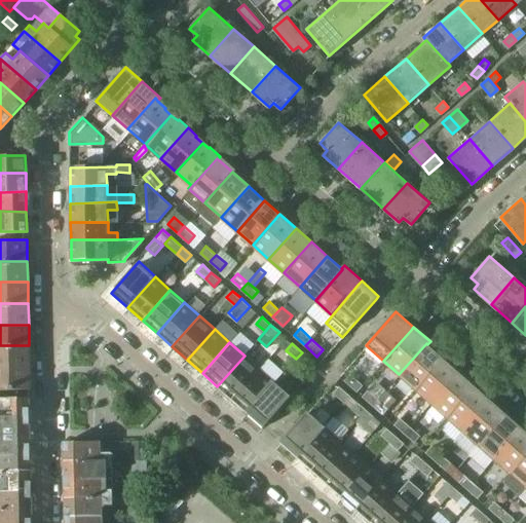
[(415,388),(442,358),(427,344),(426,343),(399,374),(415,388)]
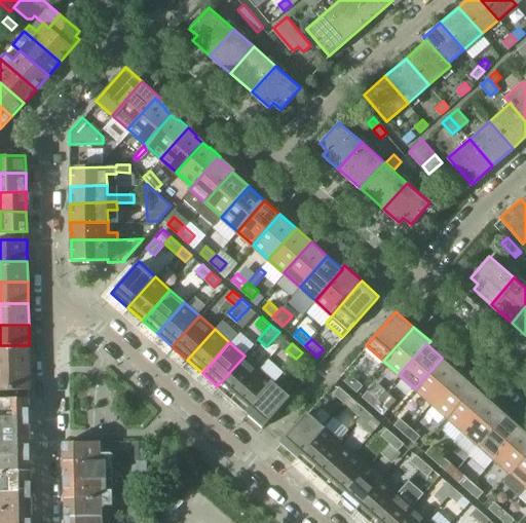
[(0,367),(30,367),(29,345),(0,345),(0,367)]
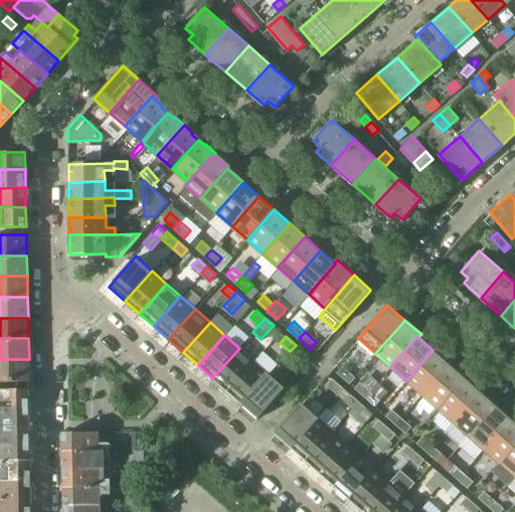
[(306,354),(296,345),(290,351),(300,360),(306,354)]
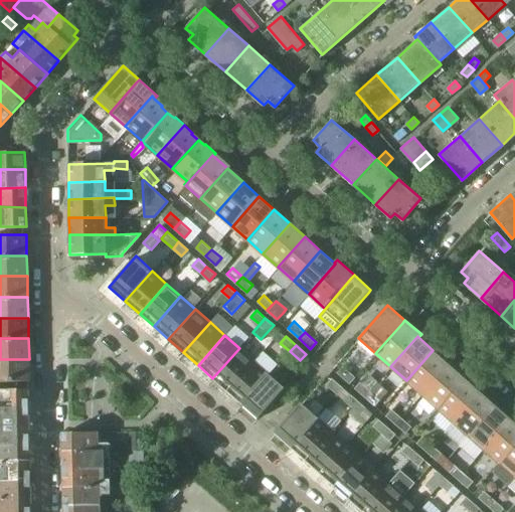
[(226,390),(253,360),(239,348),(212,378),(226,390)]
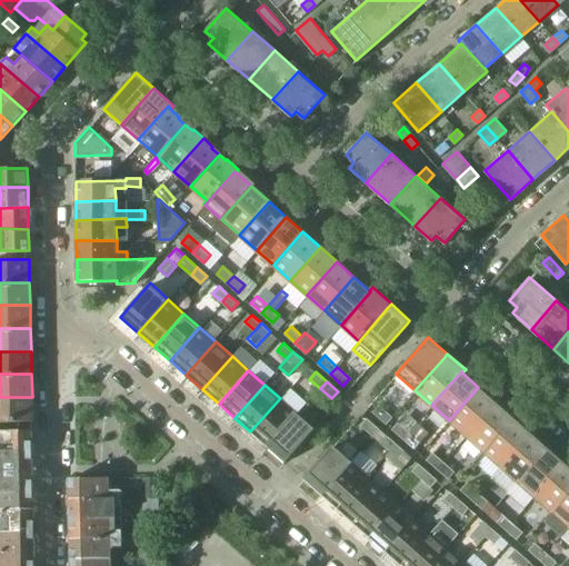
[(466,435),(496,401),(478,387),(449,420),(466,435)]
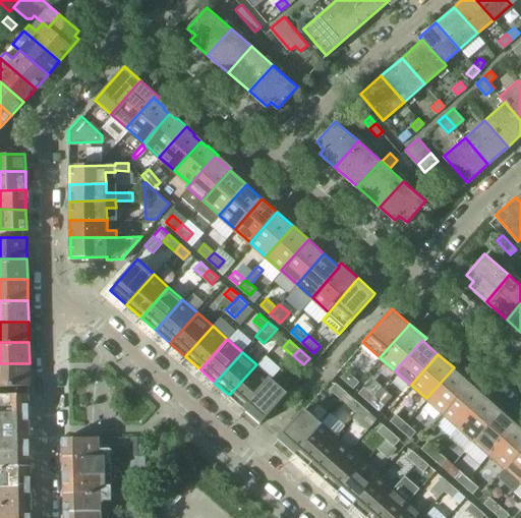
[(0,385),(30,385),(30,363),(0,363),(0,385)]
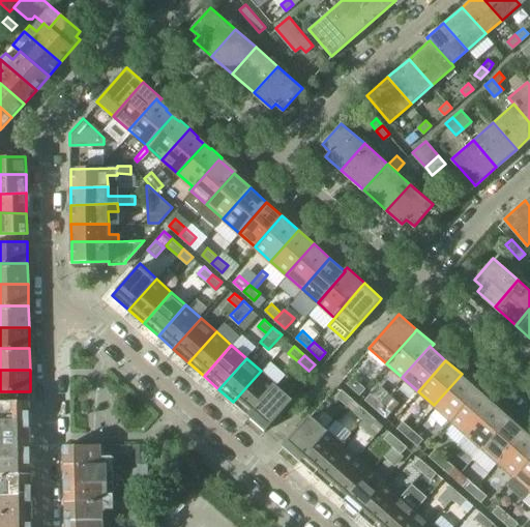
[(248,415),(275,384),(261,371),(233,402),(248,415)]
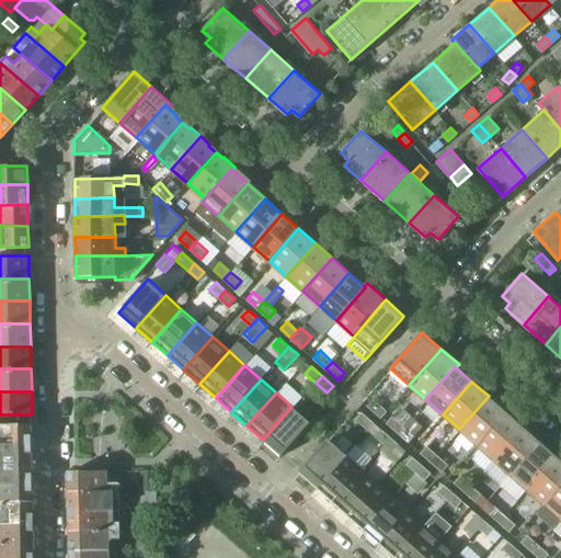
[(476,444),(505,411),(489,396),(459,429),(476,444)]
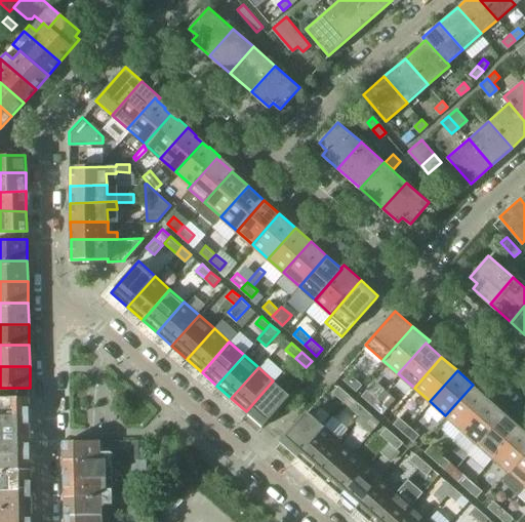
[(362,384),(349,372),(344,378),(356,391),(362,384)]
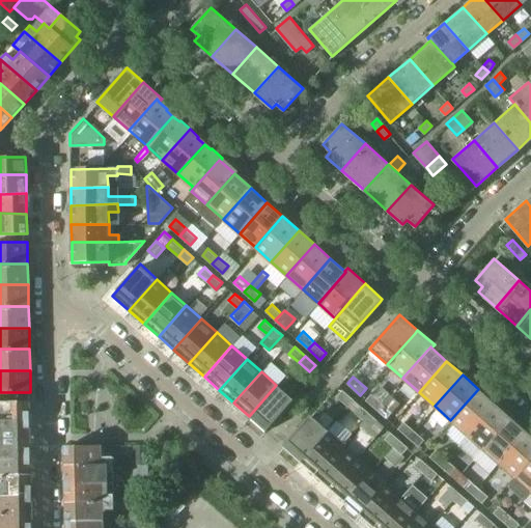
[(266,431),(292,399),(276,385),(249,416),(266,431)]
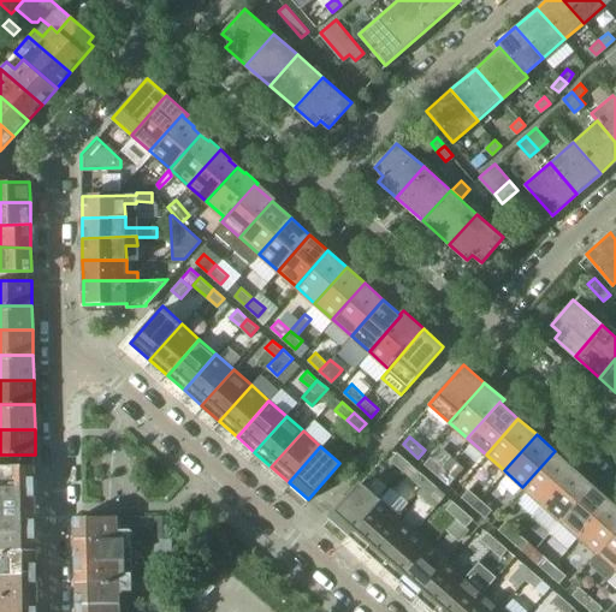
[(410,463),(397,451),(390,458),(404,470),(410,463)]
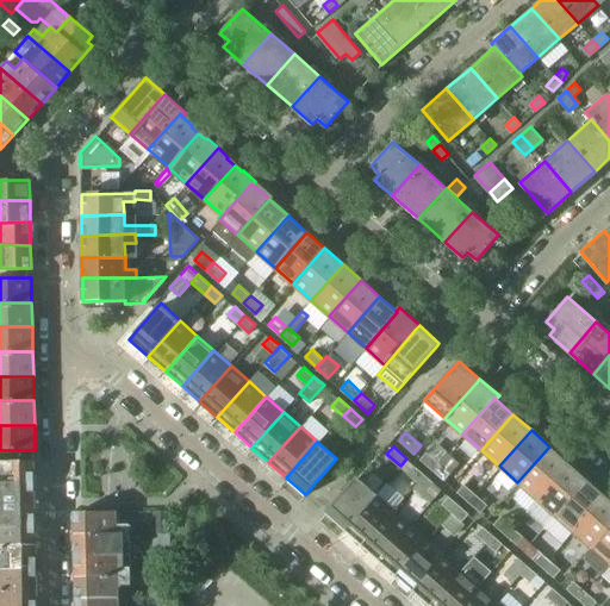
[(536,498),(567,462),(549,447),(517,482),(536,498)]
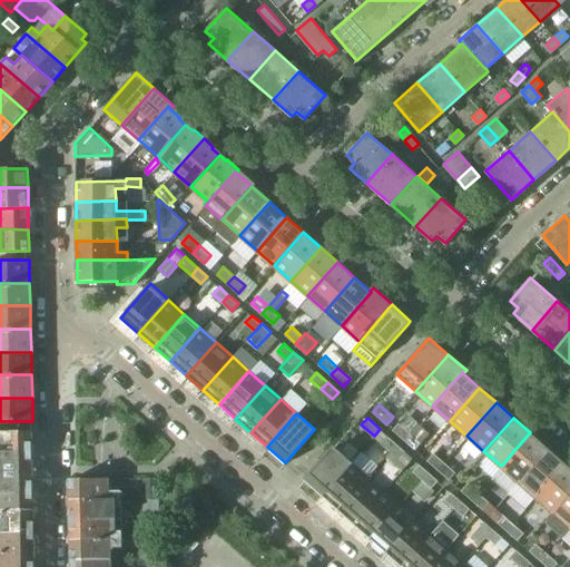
[(410,431),(399,421),(392,429),(403,439),(410,431)]
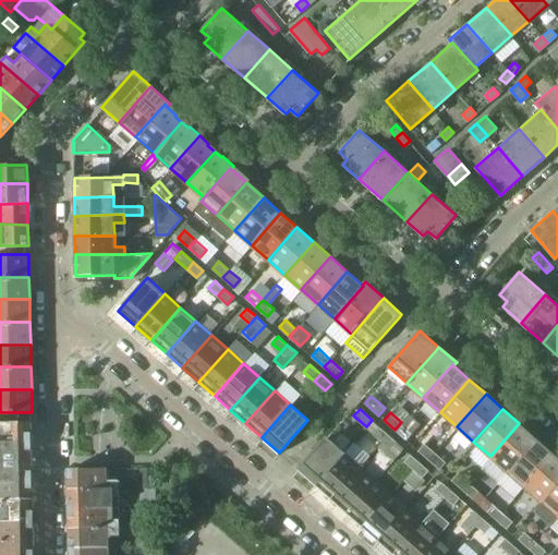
[(0,438),(32,438),(32,421),(0,421),(0,438)]
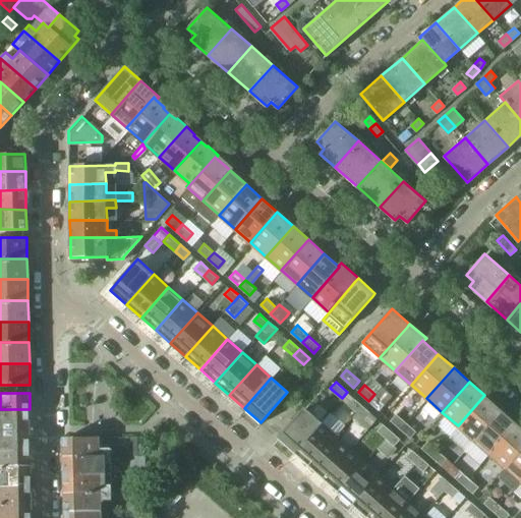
[(385,403),(374,394),(368,401),(379,410),(385,403)]
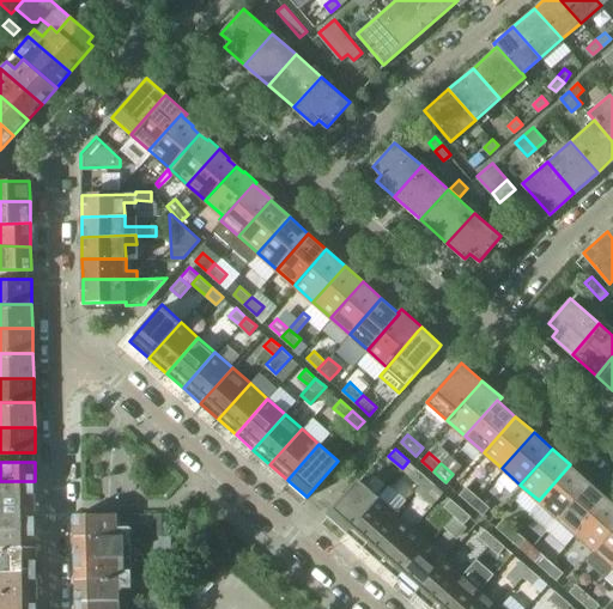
[(557,517),(589,481),(570,464),(539,500),(557,517)]
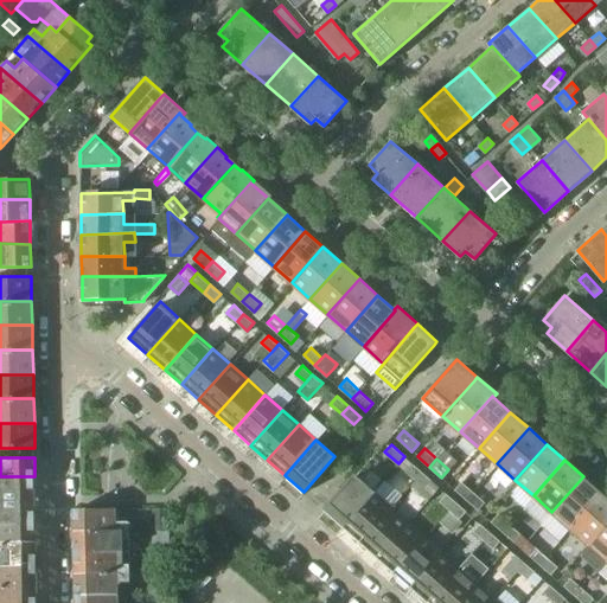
[(422,470),(411,462),(404,470),(415,479),(422,470)]
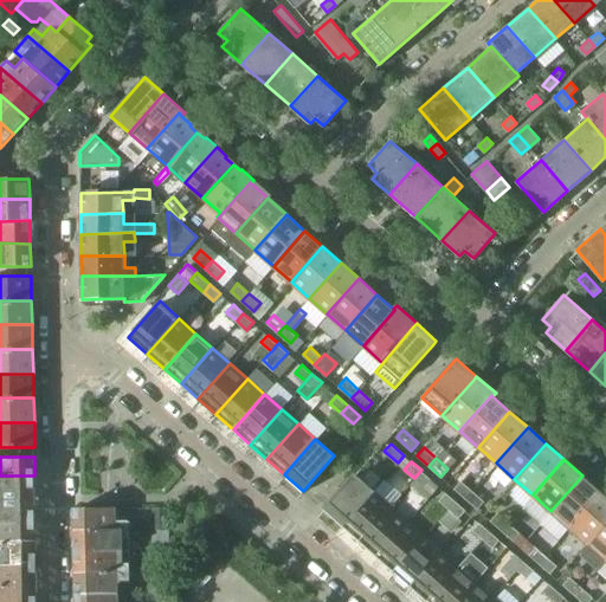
[(421,470),(414,478),(410,484),(419,493),(431,479),(421,470)]
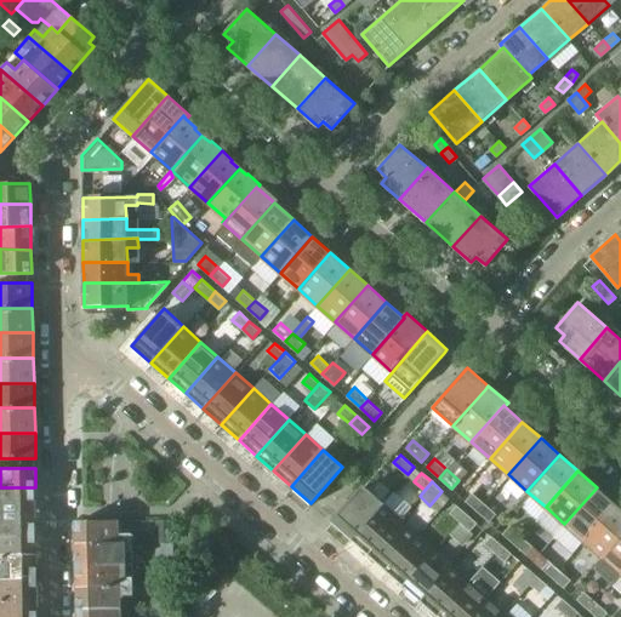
[(349,538),(382,502),(363,485),(331,521),(349,538)]
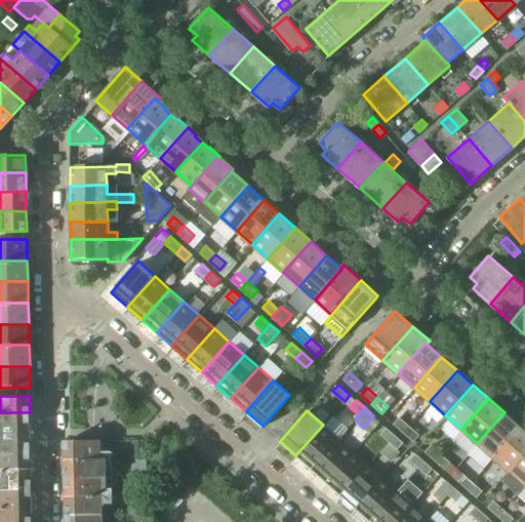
[(0,431),(31,431),(30,412),(0,412),(0,431)]
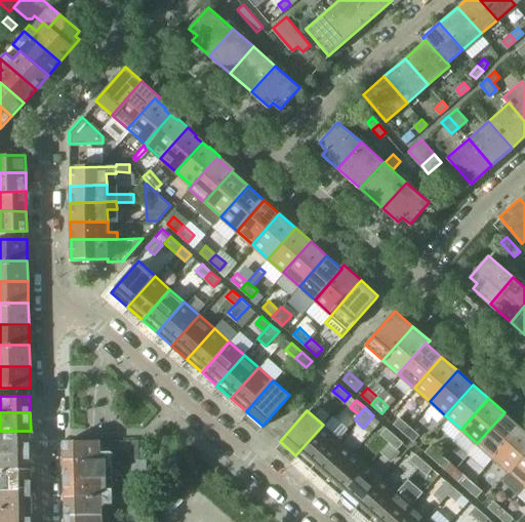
[(493,457),(520,427),(505,412),(477,443),(493,457)]
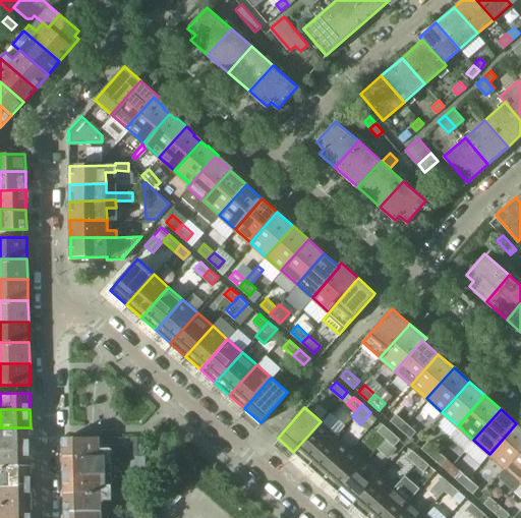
[(406,421),(396,413),(390,419),(400,428),(406,421)]
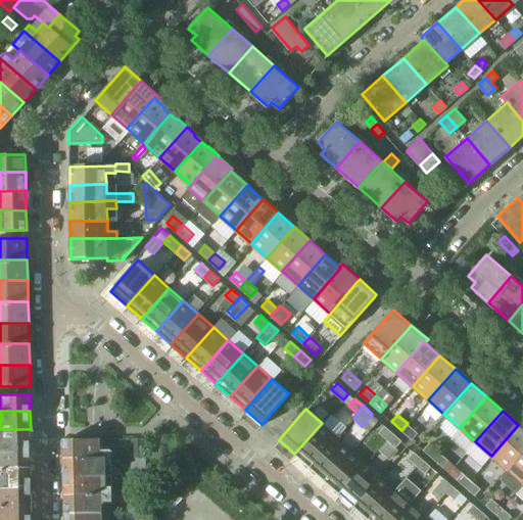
[(310,467),(337,436),(322,423),(294,454),(310,467)]
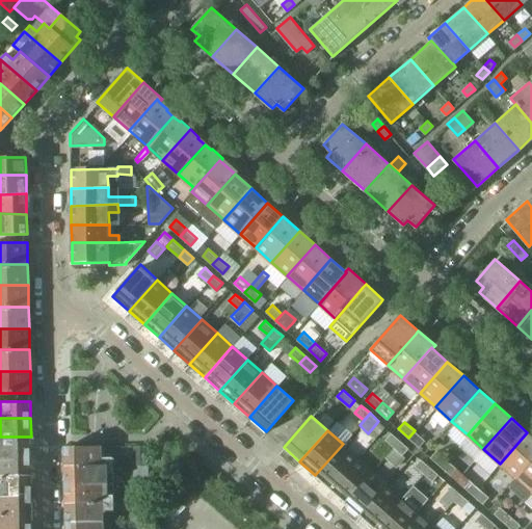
[(425,440),(415,430),(408,438),(419,447),(425,440)]
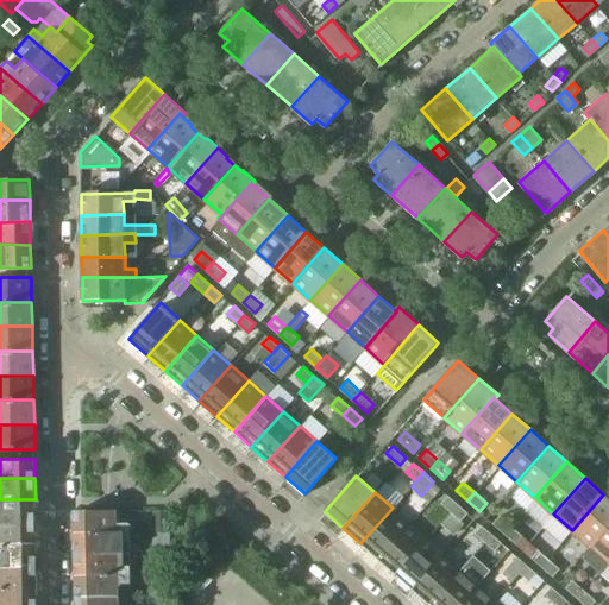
[(457,503),(447,493),(440,502),(451,510),(457,503)]
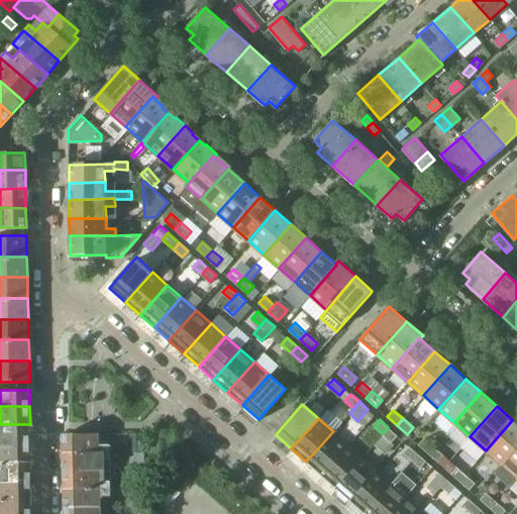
[(501,464),(516,444),(516,424),(512,420),(486,450),(501,464)]
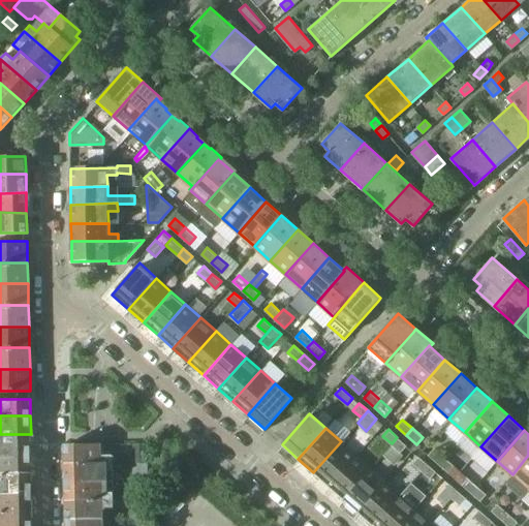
[(0,453),(31,453),(31,434),(0,434),(0,453)]
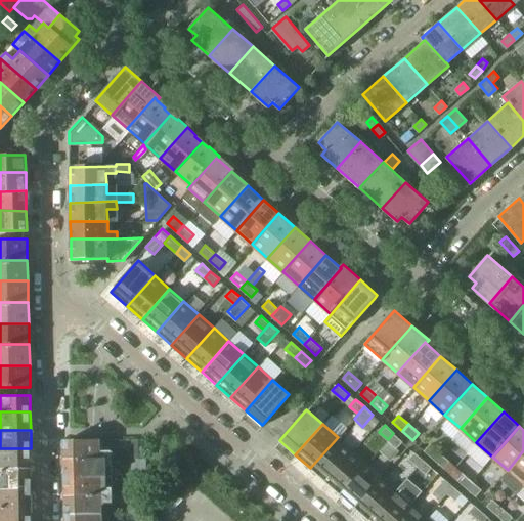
[(402,440),(393,433),(388,439),(396,447),(402,440)]
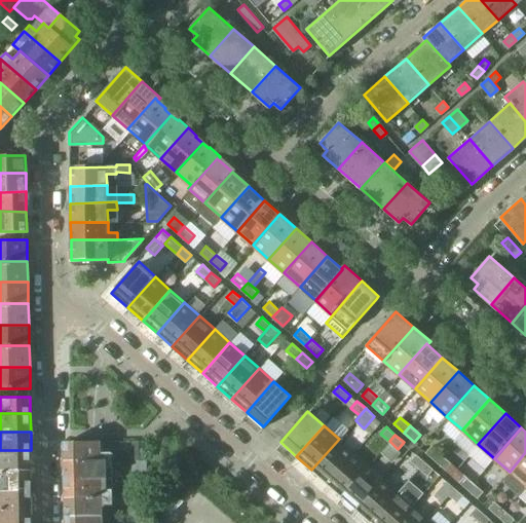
[(327,483),(353,452),(339,439),(311,470),(327,483)]
